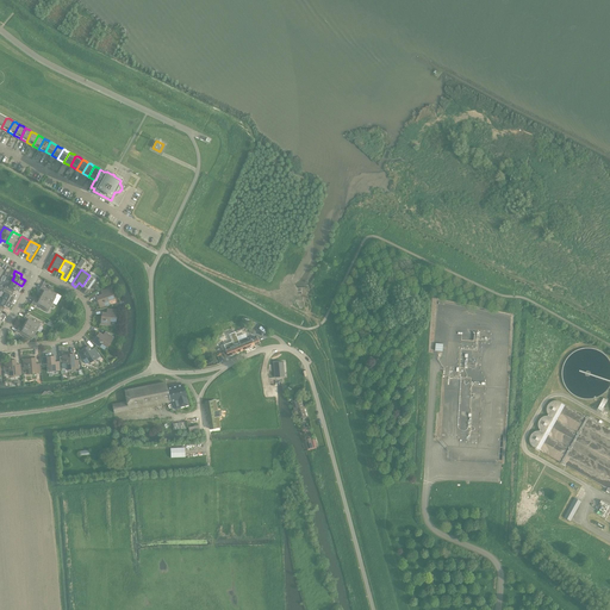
[(89,275),(82,286),(87,288),(83,293),(88,296),(98,281),(89,275)]
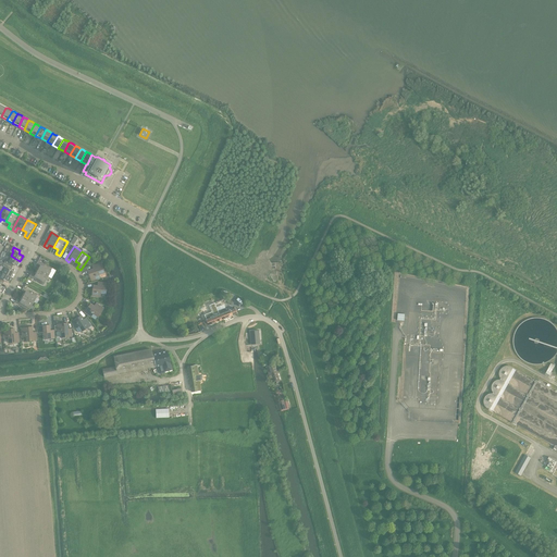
[(5,260),(4,263),(11,267),(12,264),(17,267),(20,261),(11,256),(8,261),(5,260)]
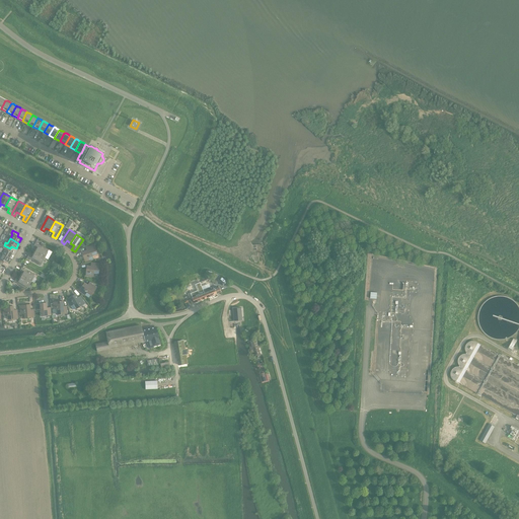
[(38,248),(35,252),(45,257),(49,250),(35,243),(33,246),(38,248)]
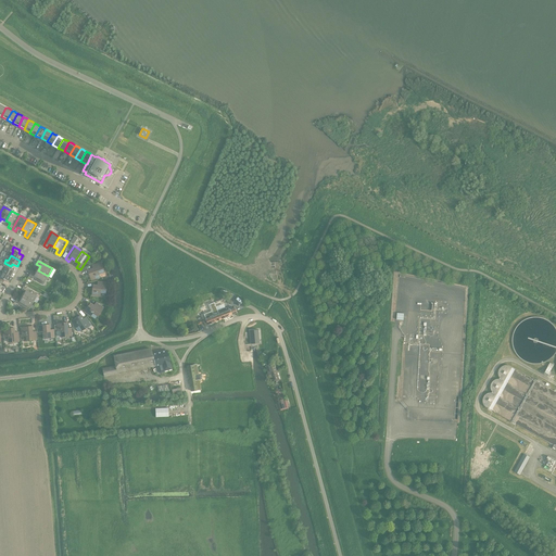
[(1,272),(2,273),(11,277),(14,272),(9,269),(11,266),(4,263),(2,265),(3,266),(1,272)]
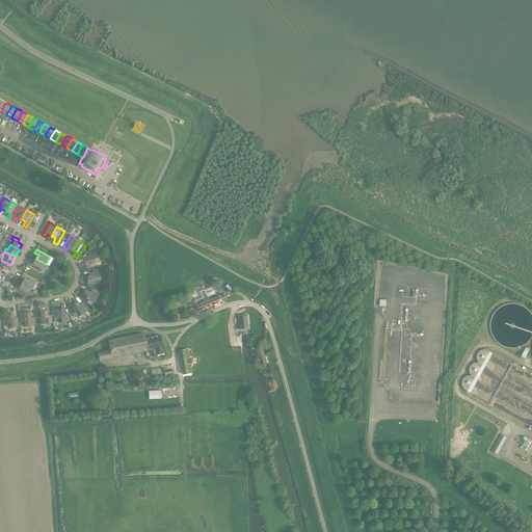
[(90,257),(84,259),(87,268),(95,266),(94,263),(100,261),(97,251),(89,254),(90,257)]
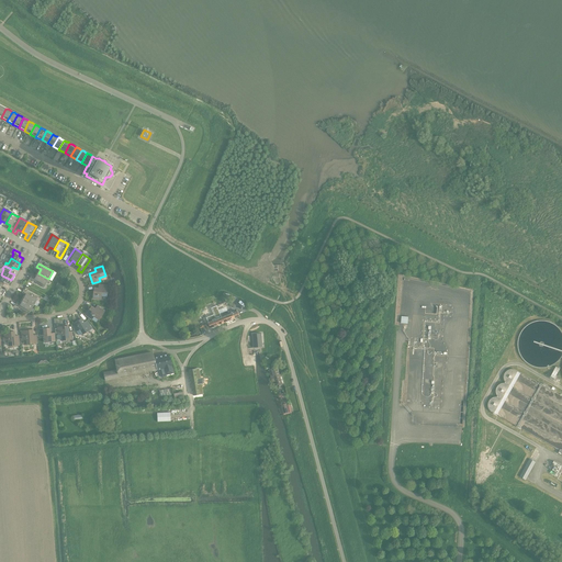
[(48,279),(38,273),(35,278),(32,276),(30,280),(44,288),(48,279)]
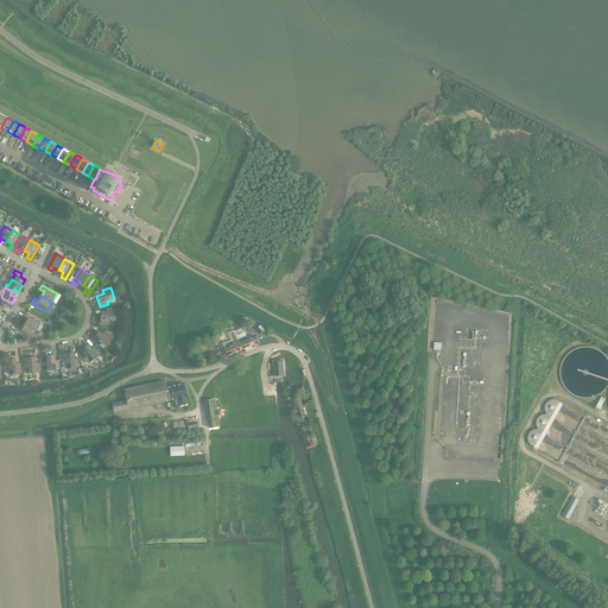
[(0,308),(2,309),(4,305),(8,309),(12,303),(2,298),(0,302),(0,308)]
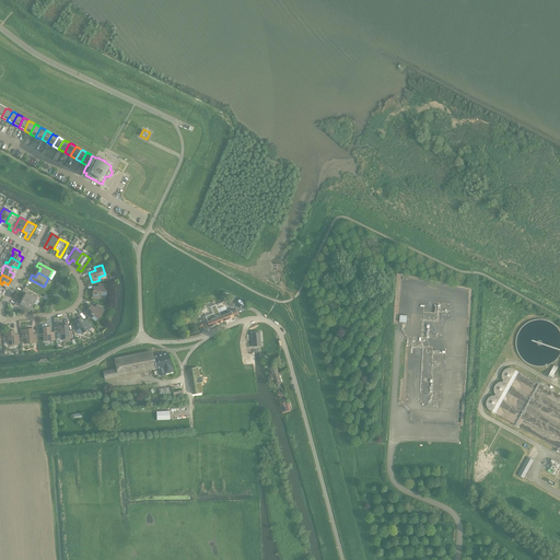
[(94,288),(93,298),(98,299),(100,295),(106,295),(107,286),(100,284),(100,288),(94,288)]
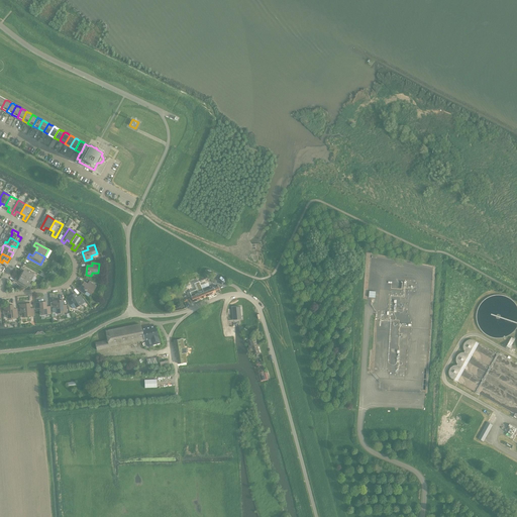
[(23,272),(21,276),(31,281),(35,274),(22,266),(20,270),(23,272)]
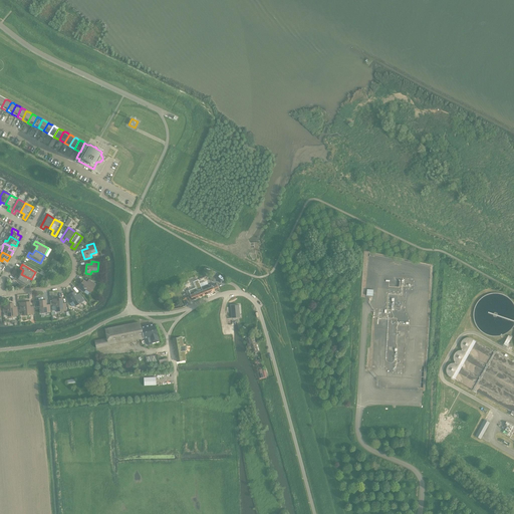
[(31,279),(21,274),(19,278),(16,276),(13,280),(26,287),(31,279)]
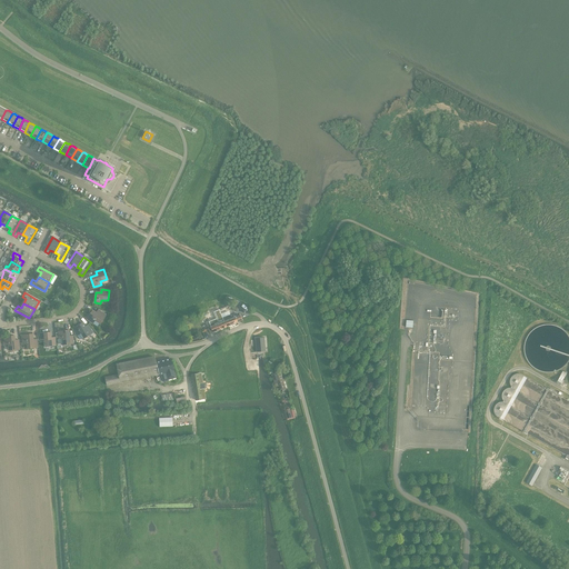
[(92,310),(87,319),(92,323),(97,327),(99,323),(100,325),(106,316),(99,310),(97,313),(92,310)]
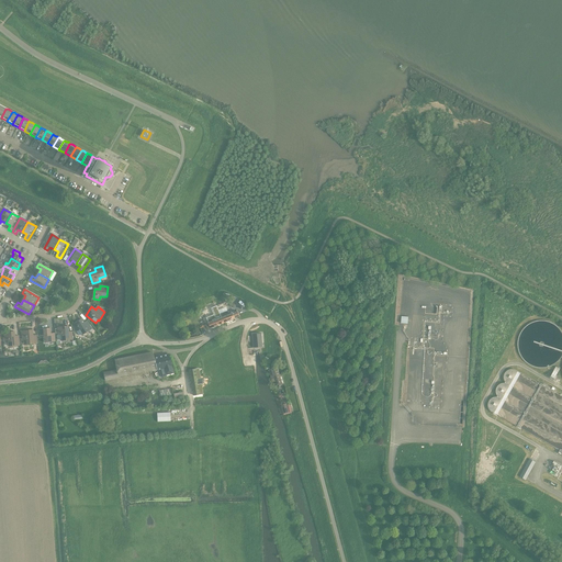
[(210,323),(206,324),(209,329),(225,323),(223,317),(222,317),(221,315),(221,314),(220,311),(217,306),(212,308),(215,315),(208,318),(210,323)]
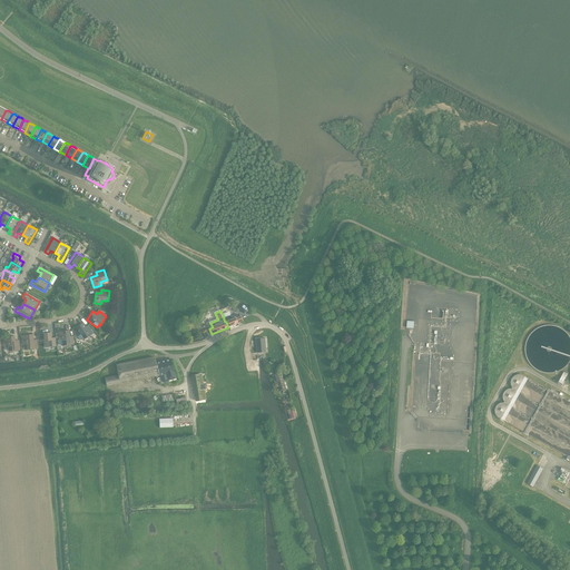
[(229,312),(223,315),(224,318),(224,320),(225,322),(226,322),(228,327),(238,323),(244,321),(242,315),(236,317),(233,320),(232,316),(229,312)]
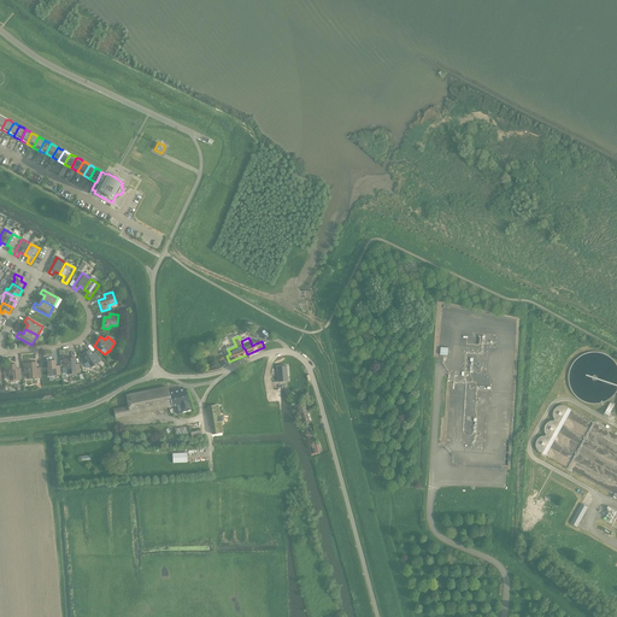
[(89,351),(80,357),(87,369),(90,366),(90,368),(101,362),(97,353),(93,356),(89,351)]
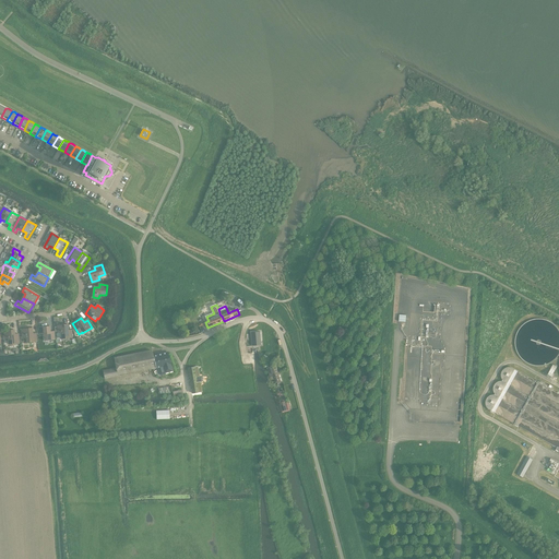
[(58,333),(57,333),(57,339),(62,337),(62,340),(72,337),(72,331),(69,332),(68,324),(57,325),(58,333)]
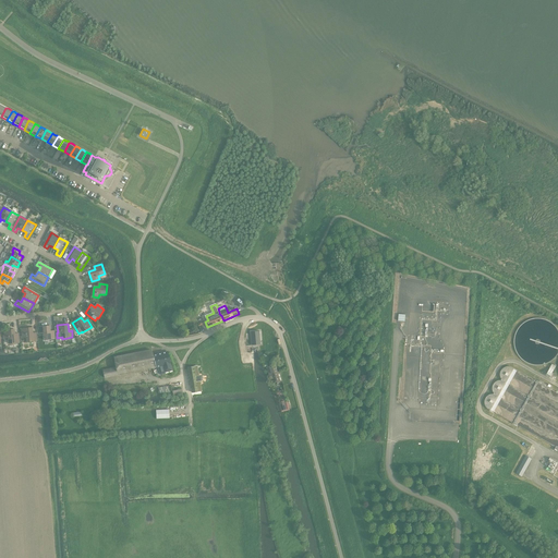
[(50,326),(39,327),(40,334),(44,332),(44,340),(55,339),(55,332),(50,332),(50,326)]
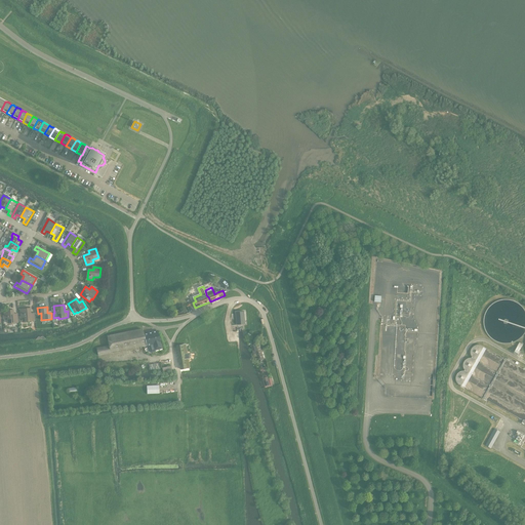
[(25,322),(33,321),(35,321),(34,315),(31,315),(30,309),(21,310),(21,317),(25,316),(25,322)]
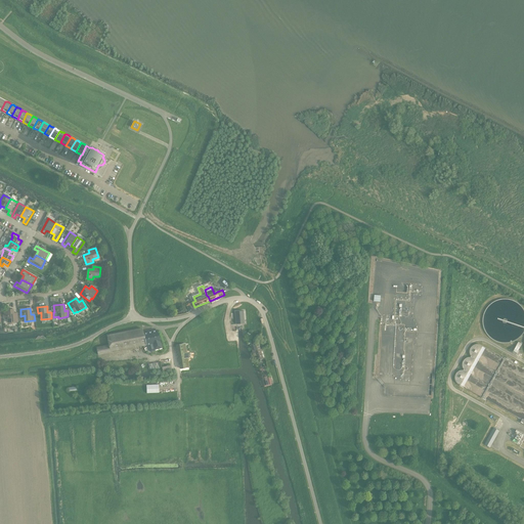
[(7,316),(8,322),(18,321),(17,314),(14,314),(13,309),(4,310),(4,316),(7,316)]
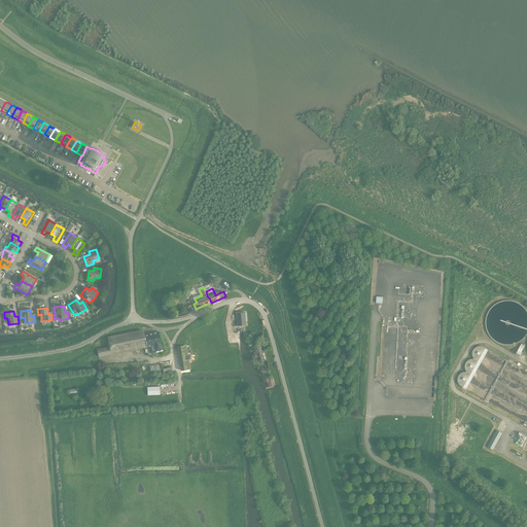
[(237,314),(239,326),(247,325),(246,313),(237,314)]
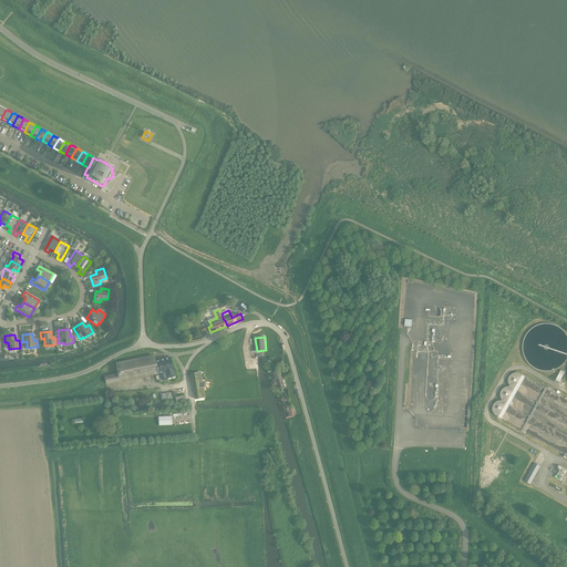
[(117,373),(104,377),(106,384),(161,373),(163,381),(168,380),(167,379),(176,377),(171,358),(155,361),(154,356),(116,363),(117,373)]
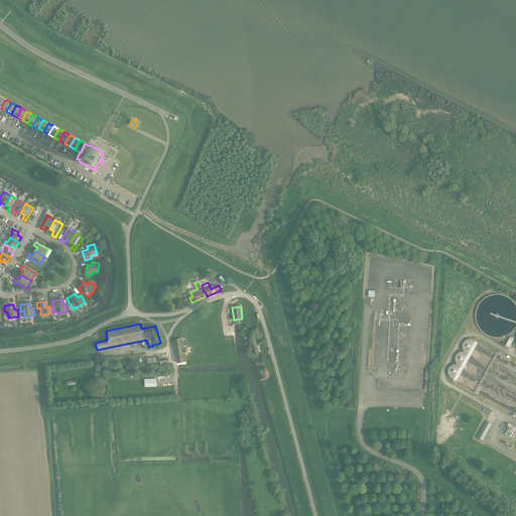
[(251,343),(248,343),(250,348),(251,351),(253,351),(255,356),(260,354),(257,346),(258,346),(258,344),(257,344),(255,337),(249,338),(251,343)]
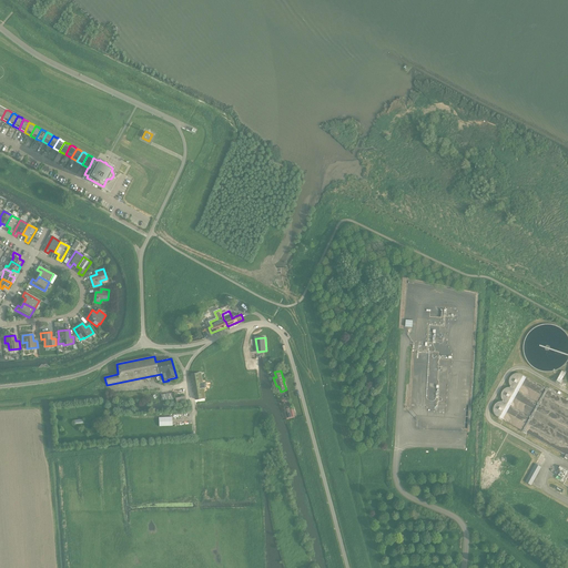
[(566,373),(565,372),(563,371),(556,382),(560,384),(566,373)]
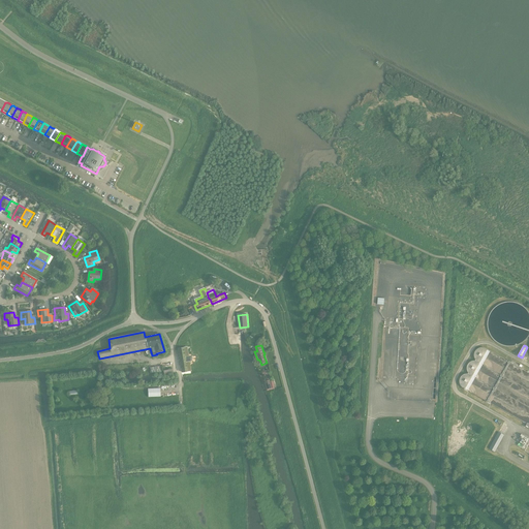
[(187,347),(179,348),(182,372),(191,371),(187,347)]
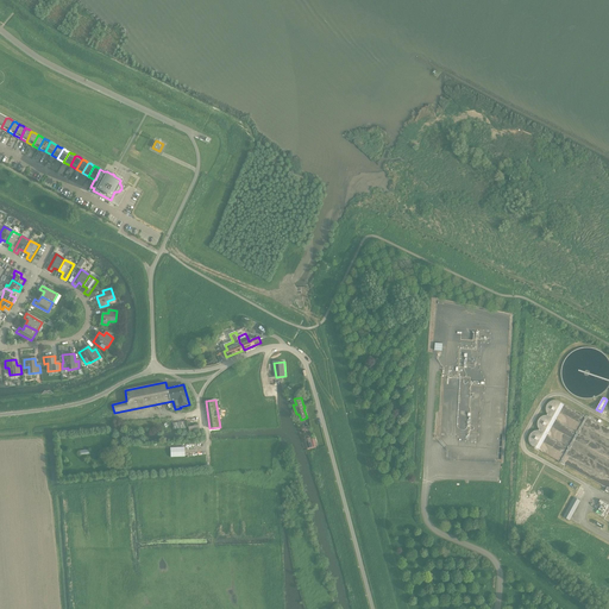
[(570,520),(581,501),(575,497),(564,516),(570,520)]
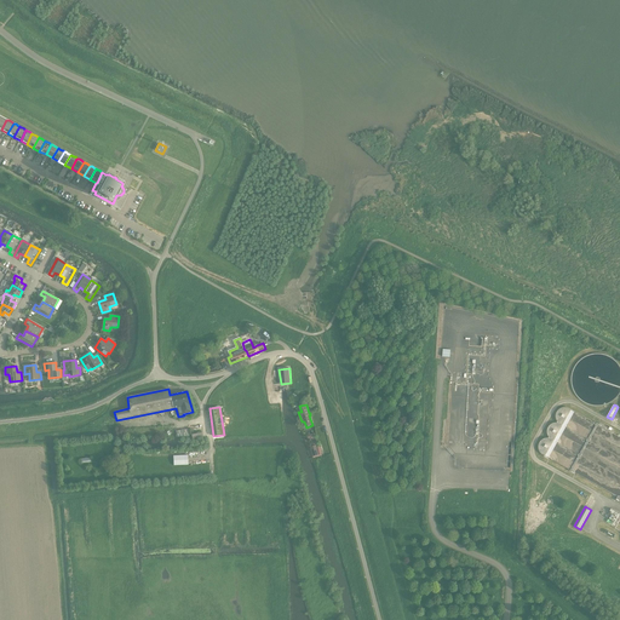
[(613,512),(609,520),(618,523),(619,518),(619,514),(612,509),(610,511),(613,512)]
